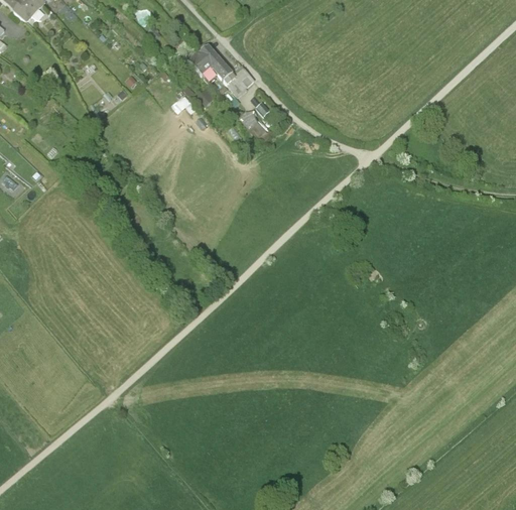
[(45,2),(44,1),(43,0),(4,0),(7,3),(14,11),(25,20),(28,20),(45,2)]
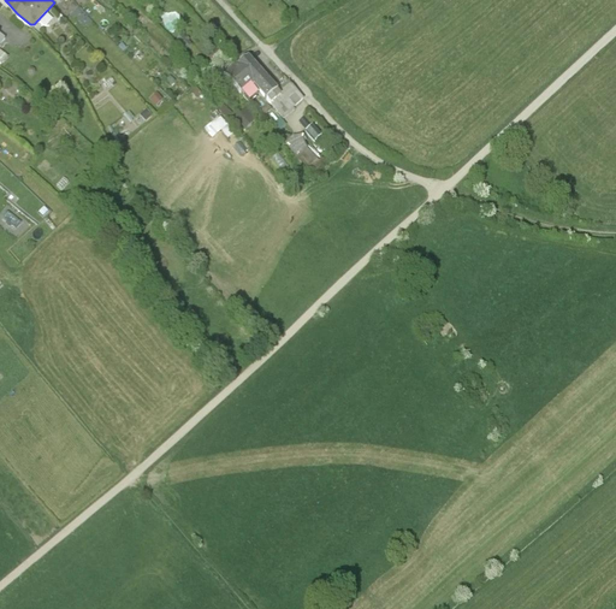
[(185,35),(182,31),(176,36),(184,46),(190,41),(188,37),(189,36),(187,34),(185,35)]
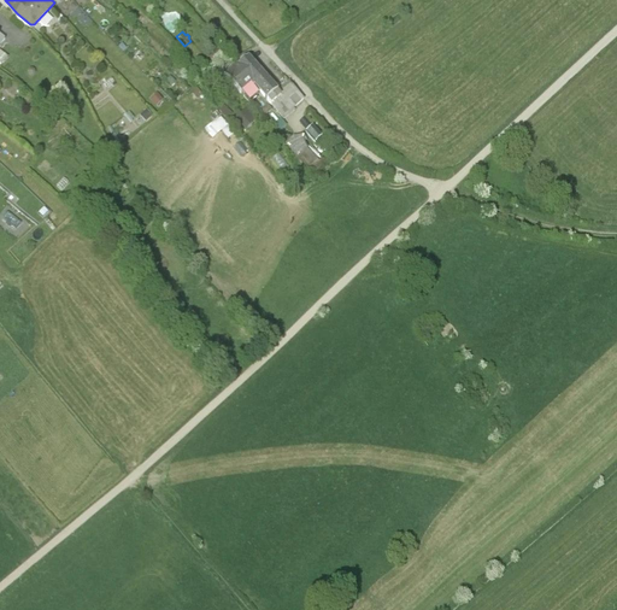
[(262,89),(266,95),(277,87),(262,69),(247,53),(238,62),(252,80),(262,89)]
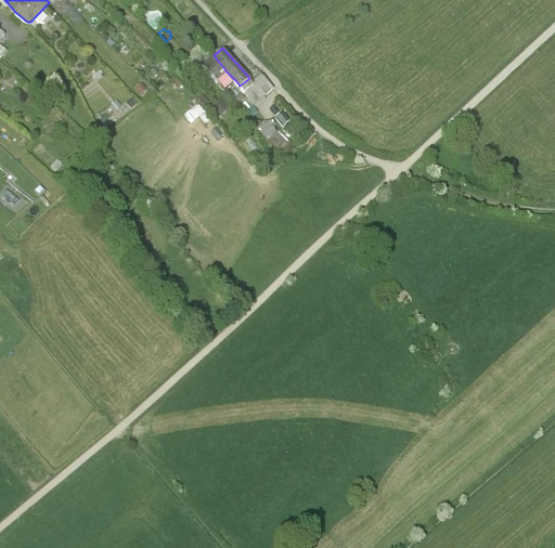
[(186,51),(181,55),(185,60),(191,55),(186,51)]
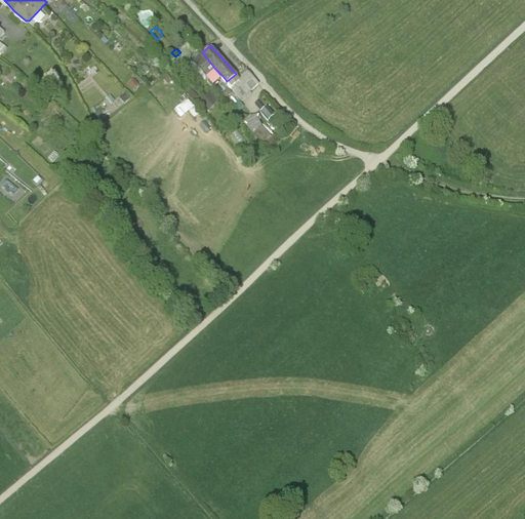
[(205,76),(214,68),(202,52),(192,62),(205,76)]
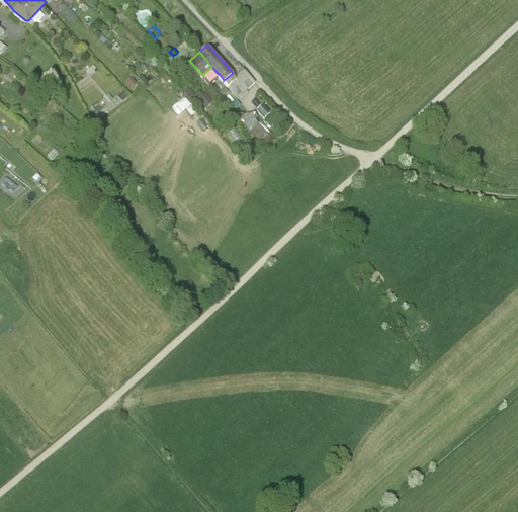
[(243,66),(233,73),(224,80),(238,96),(247,89),(246,87),(255,79),(243,66)]
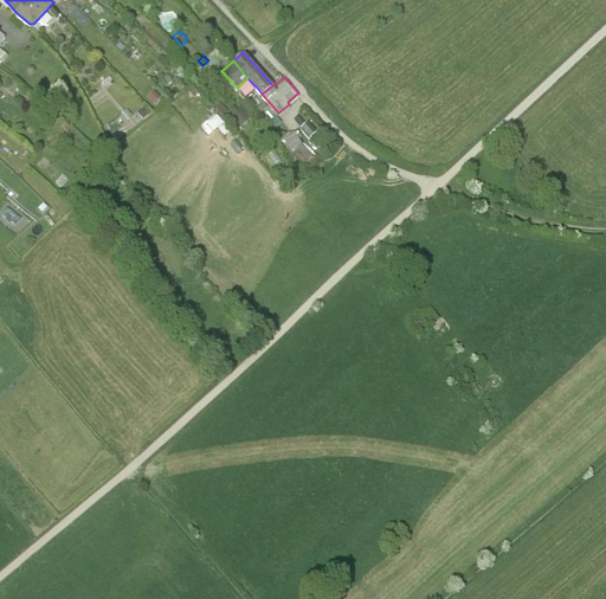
[(160,95),(154,88),(148,95),(154,101),(160,95)]
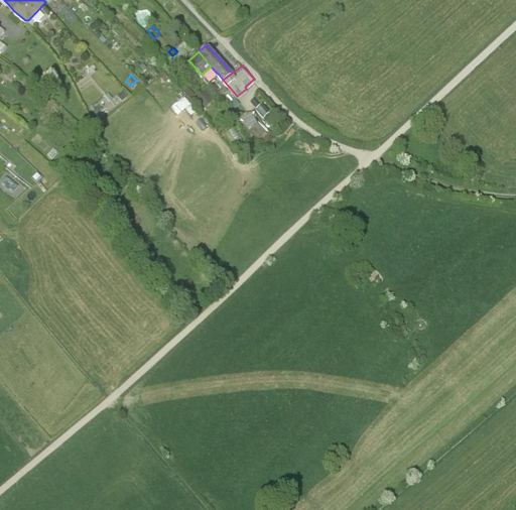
[(186,86),(182,89),(190,98),(196,94),(186,86)]
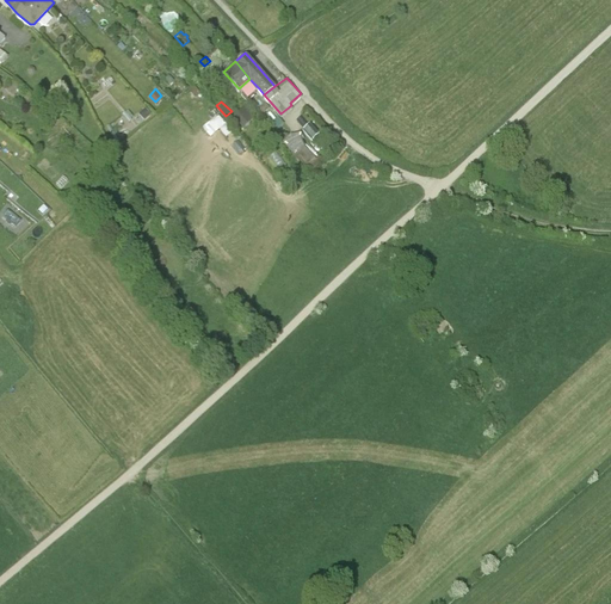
[(242,104),(232,113),(244,125),(254,116),(242,104)]
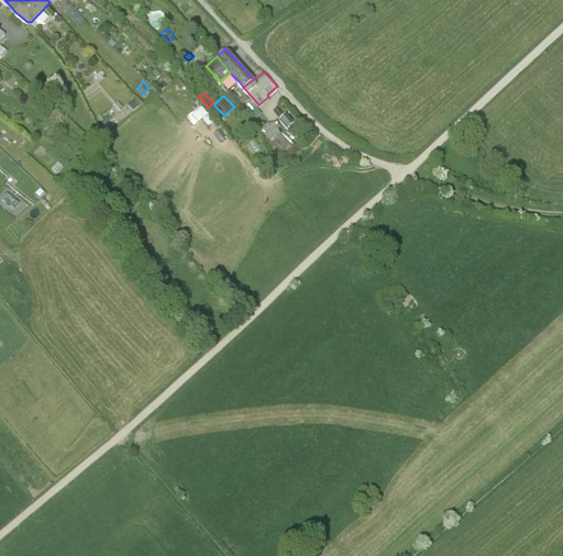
[(138,102),(132,97),(127,102),(132,109),(138,102)]
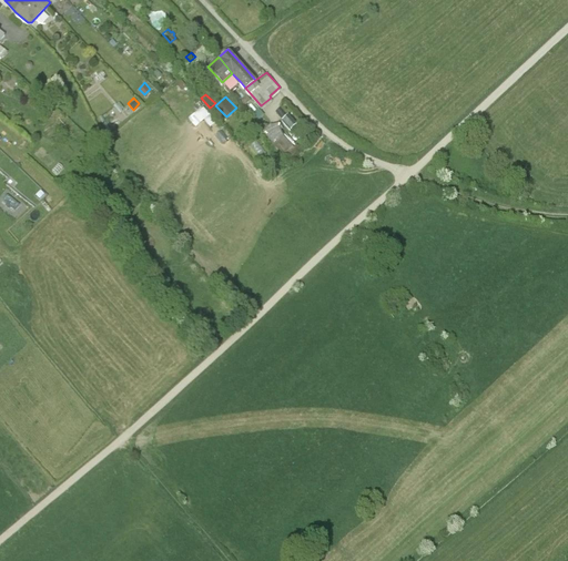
[(259,105),(252,112),(256,118),(264,111),(259,105)]
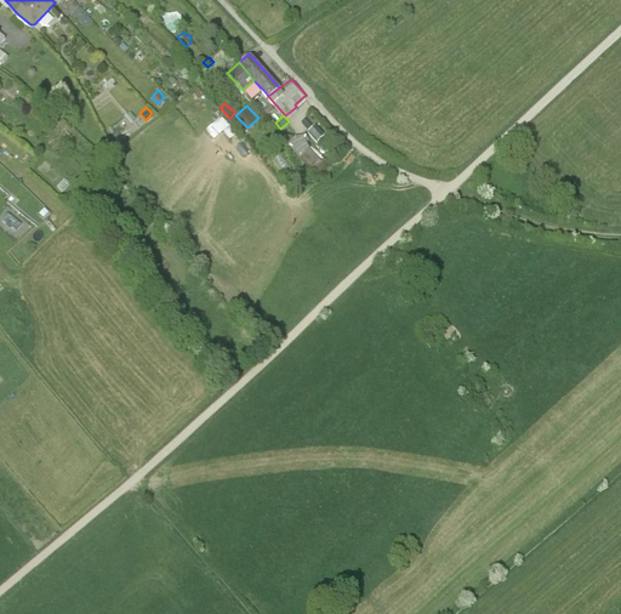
[(226,117),(209,131),(214,136),(222,129),(229,136),(238,130),(226,117)]
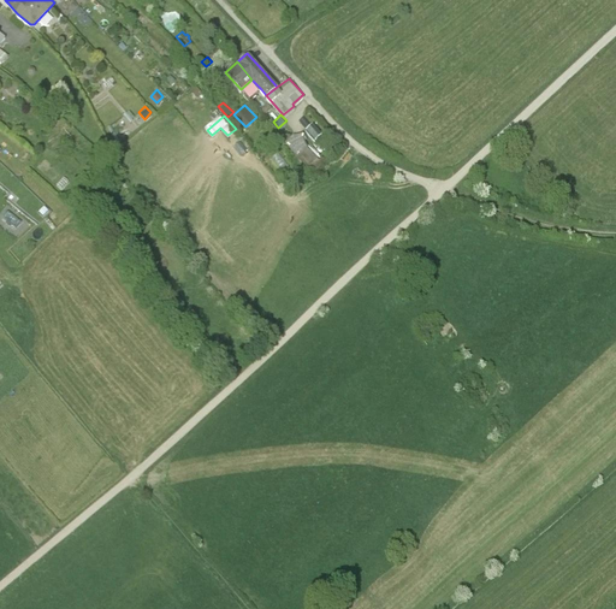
[(315,136),(323,129),(313,118),(304,125),(315,136)]
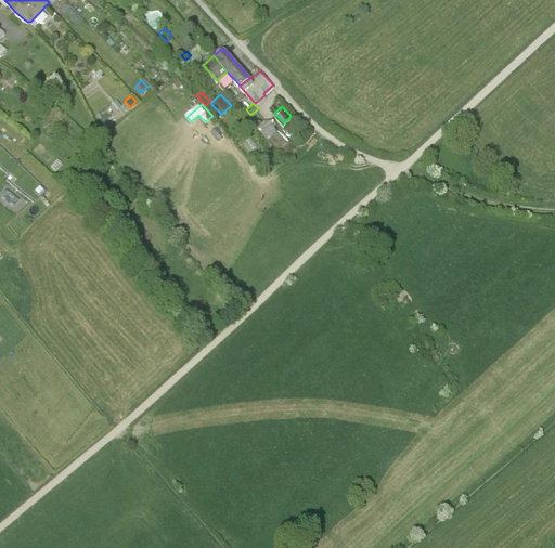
[(272,117),(263,119),(256,126),(282,154),(291,146),(275,129),(273,124),(272,117)]
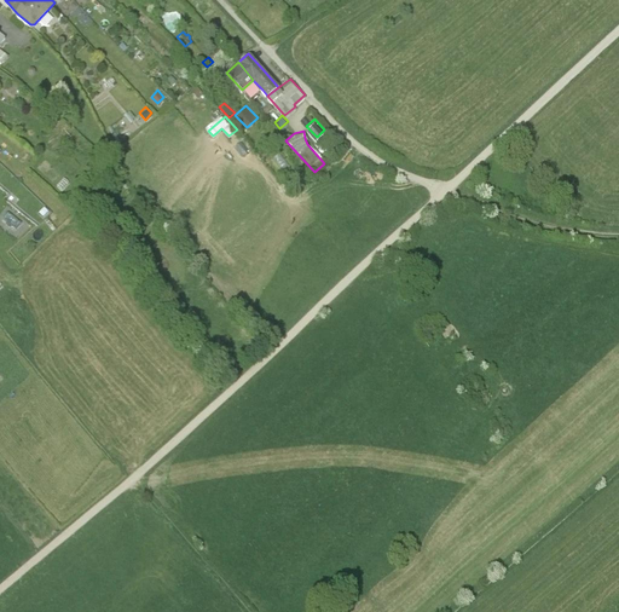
[(241,138),(235,144),(243,151),(248,145),(241,138)]
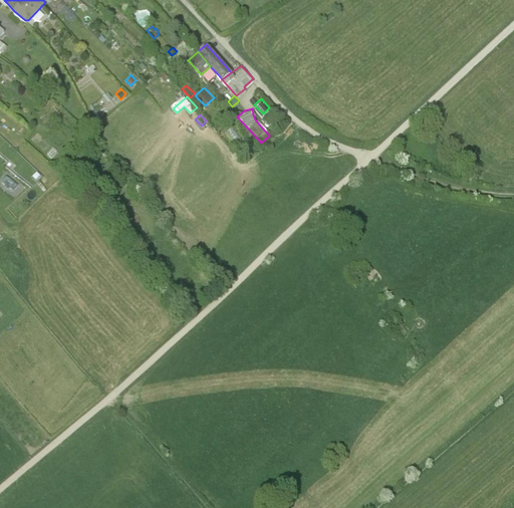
[(232,123),(226,129),(237,141),(243,135),(232,123)]
